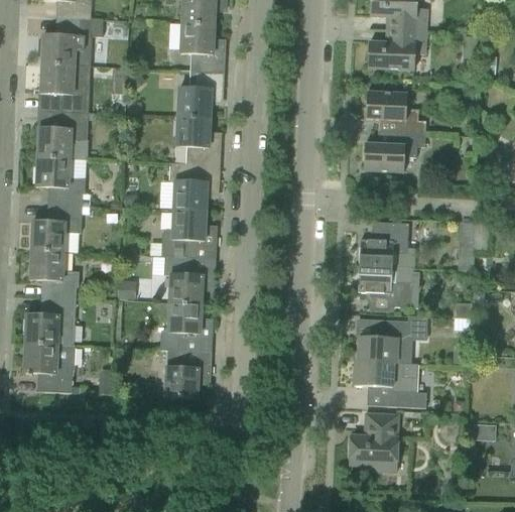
[(63,0),(62,18),(91,19),(91,0),(63,0)]
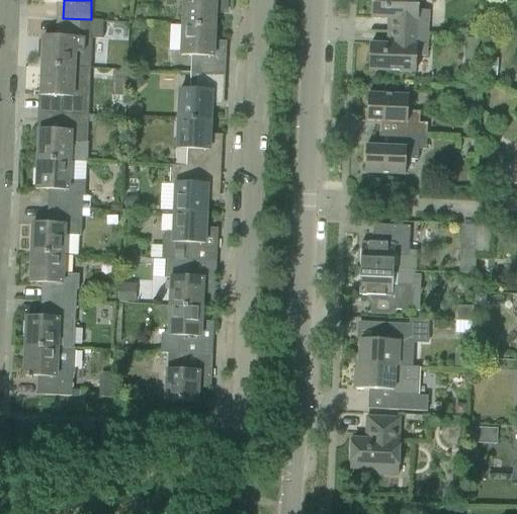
[(183,0),(183,23),(216,24),(216,5),(228,5),(228,0),(183,0)]
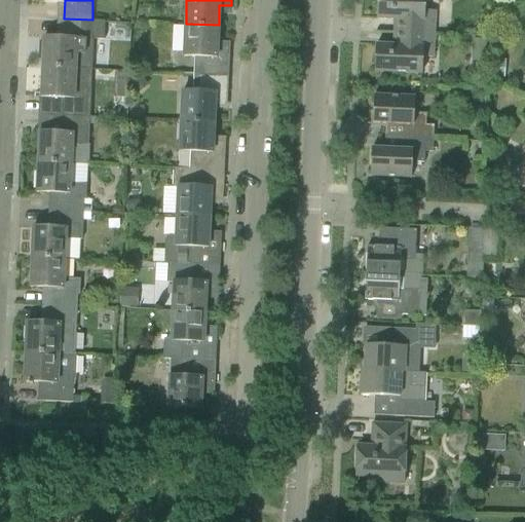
[(402,16),(402,30),(434,31),(435,8),(424,8),(424,0),(378,0),(377,15),(402,16)]
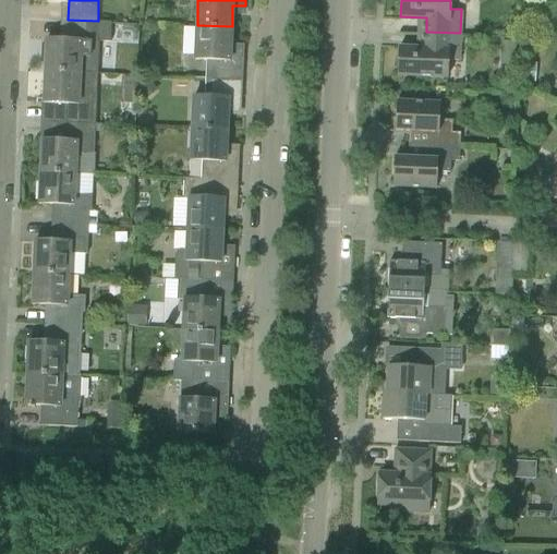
[(46,37),(45,69),(81,70),(97,71),(98,71),(99,50),(99,38),(110,39),(111,21),(98,21),(68,20),(68,38),(60,37),(46,37)]
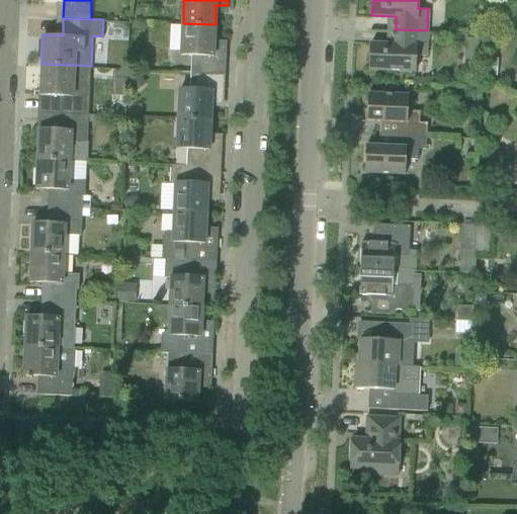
[(216,24),(183,23),(181,53),(198,54),(197,71),(225,72),(227,45),(214,45),(216,24)]
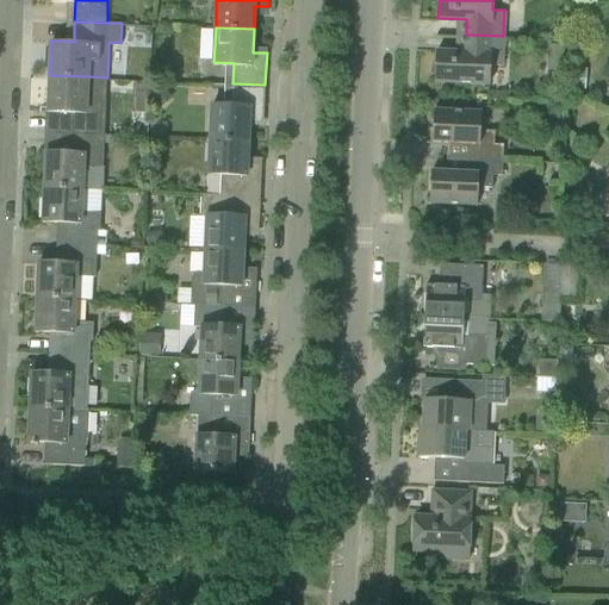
[(502,62),(503,36),(466,35),(465,50),(436,48),(435,80),(489,82),(490,62),(502,62)]
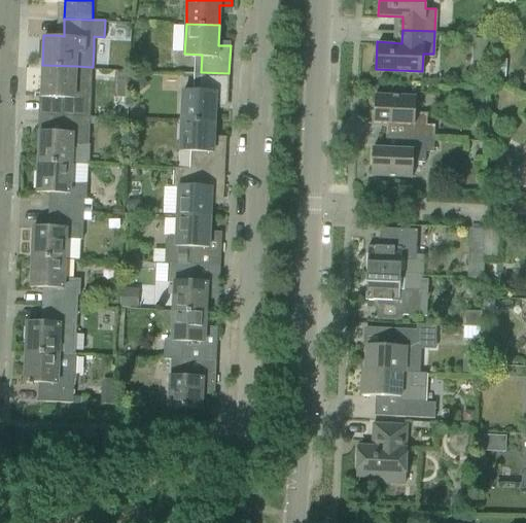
[(507,56),(493,55),(491,73),(505,75),(507,56)]
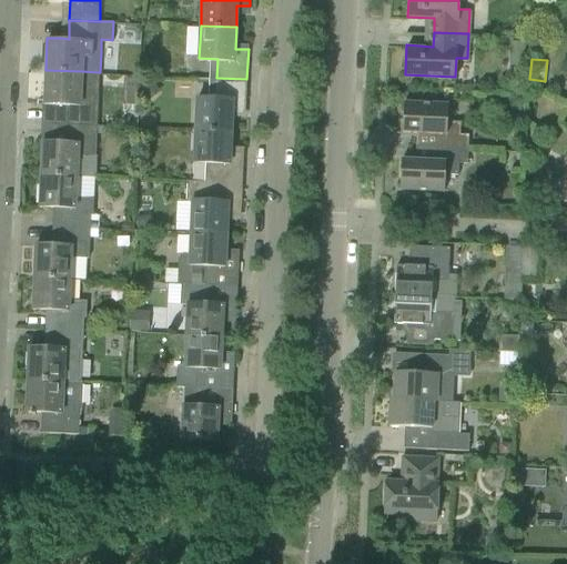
[(46,70),(44,102),(68,103),(67,122),(98,123),(98,116),(99,93),(98,93),(99,72),(82,71),(46,70)]
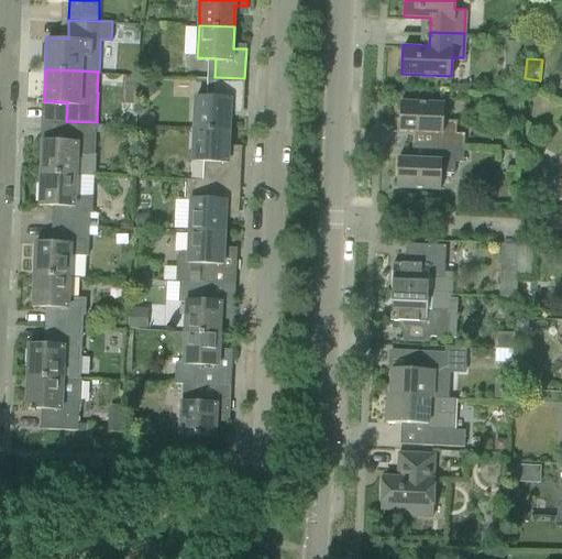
[(149,76),(139,85),(151,98),(161,88),(149,76)]
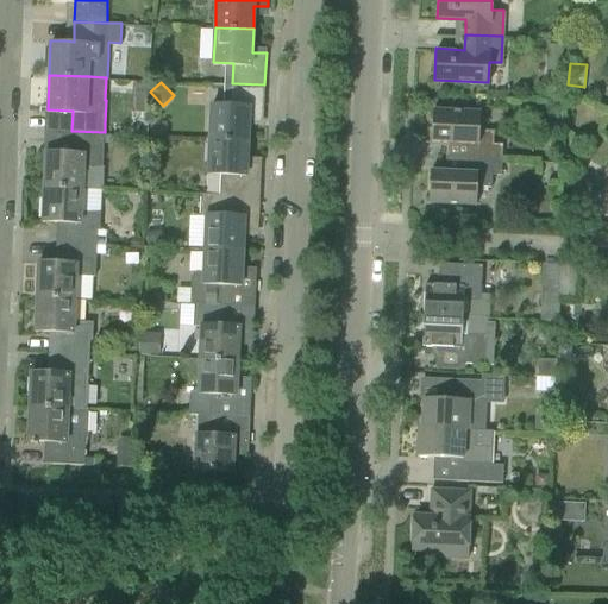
[(212,102),(210,137),(248,139),(249,115),(263,117),(264,85),(232,83),(231,104),(212,102)]
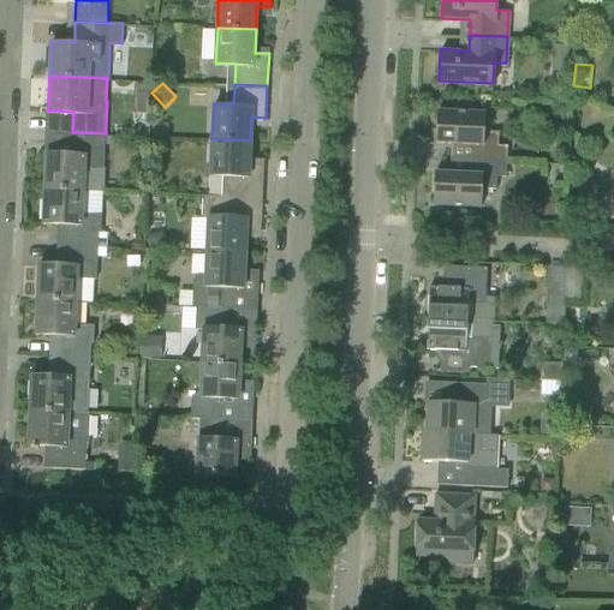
[(472,157),(507,159),(508,143),(499,143),(499,130),(484,129),(486,111),(437,108),(436,141),(474,142),(472,157)]
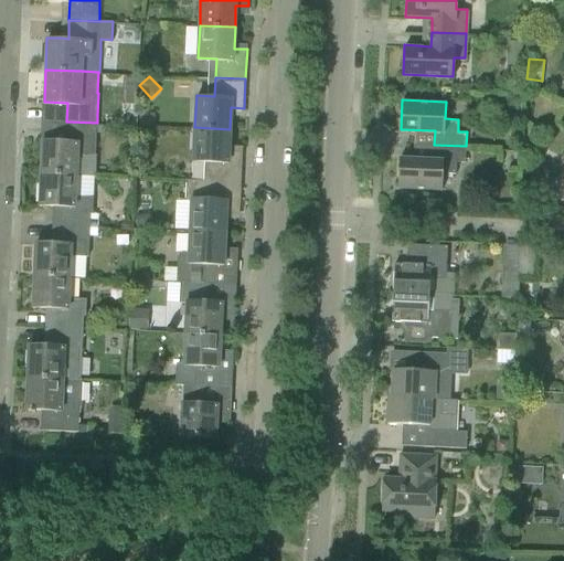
[(97,123),(66,122),(65,140),(42,139),(41,171),(77,173),(95,173),(95,152),(96,133),(97,123)]
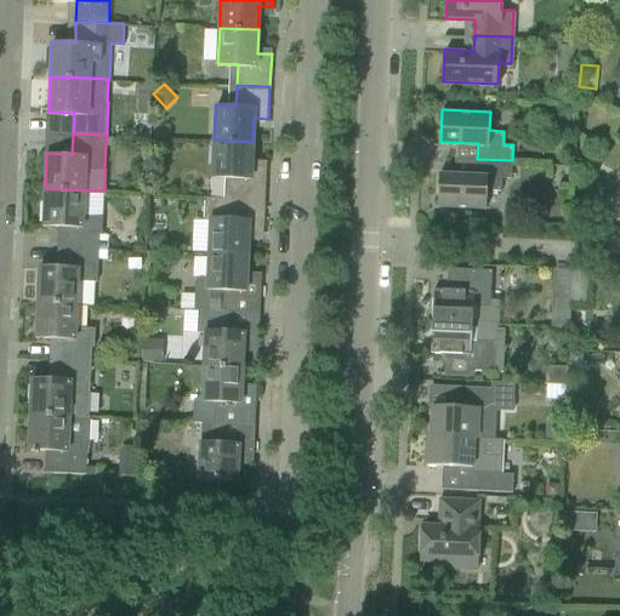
[(107,135),(106,146),(121,146),(121,136),(107,135)]
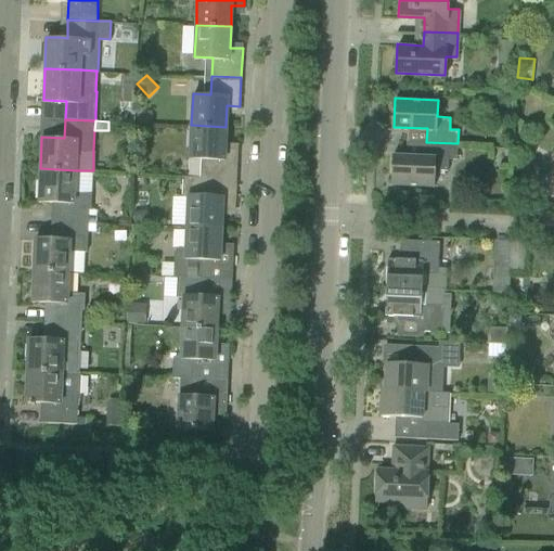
[(226,127),(191,125),(190,156),(201,157),(201,176),(236,177),(237,149),(224,148),(226,127)]
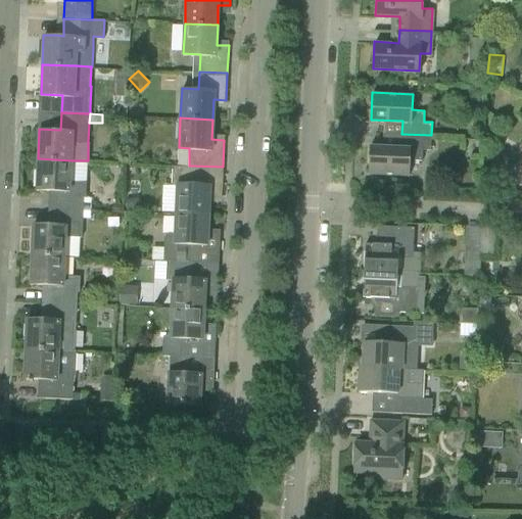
[(431,135),(401,134),(400,146),(370,145),(369,172),(410,174),(410,158),(422,158),(423,148),(431,148),(431,135)]
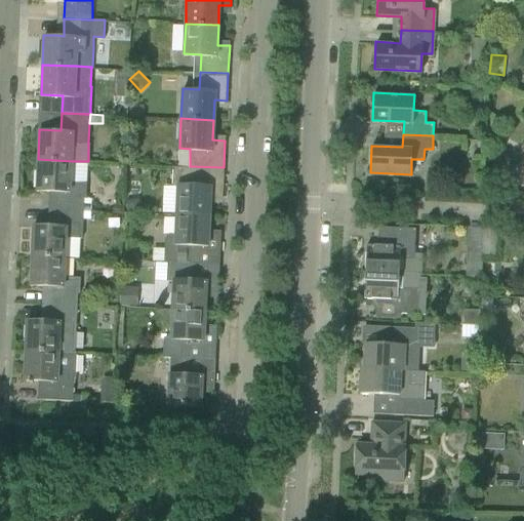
[(72,161),(38,159),(37,189),(56,190),(55,207),(83,208),(84,197),(86,197),(87,182),(71,181),(72,161)]
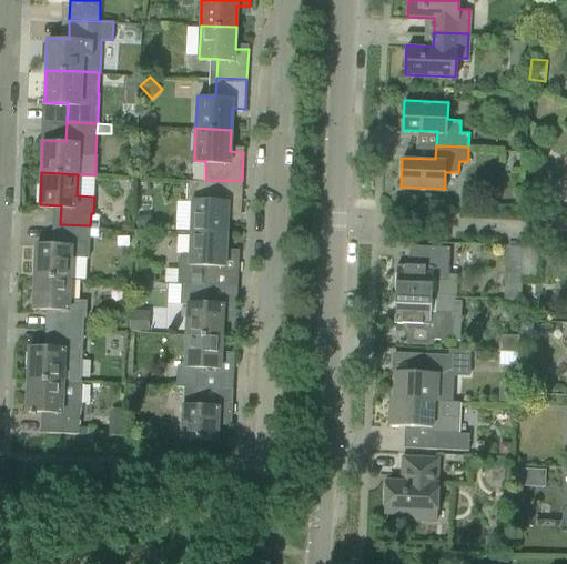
[(242,181),(205,180),(188,180),(186,200),(192,200),(191,231),(226,232),(228,210),(241,211),(242,181)]
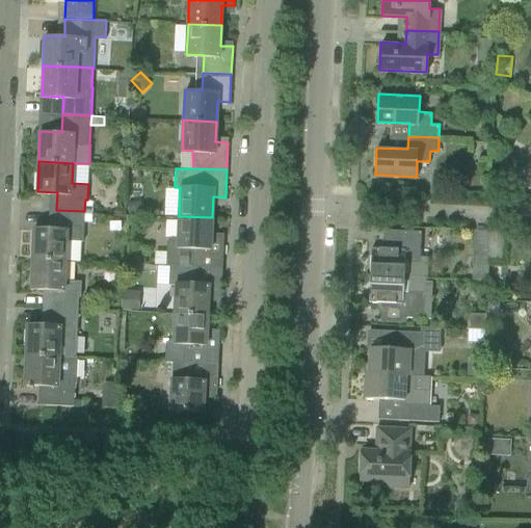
[(138,201),(127,203),(128,214),(140,212),(138,201)]
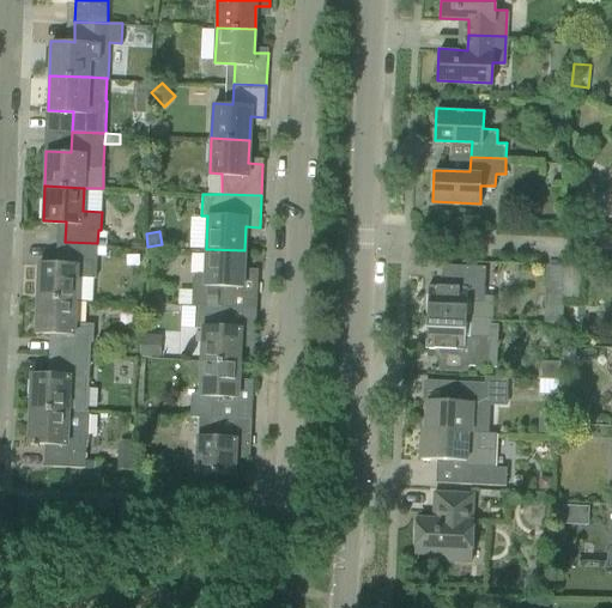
[(38,261),(37,296),(76,298),(77,275),(96,275),(97,243),(65,242),(64,262),(38,261)]
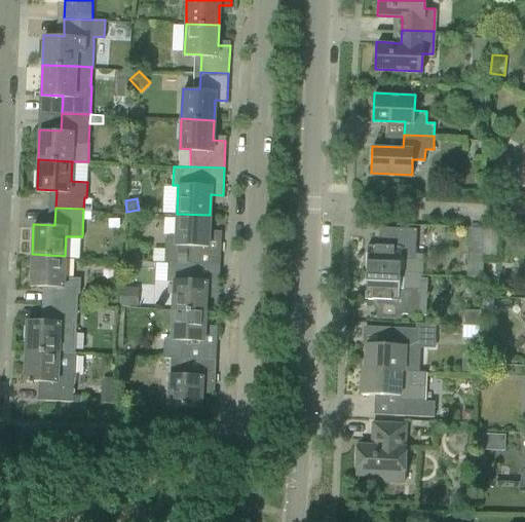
[(177,214),(176,233),(170,233),(165,237),(164,260),(169,260),(220,263),(221,235),(209,235),(210,215),(177,214)]
